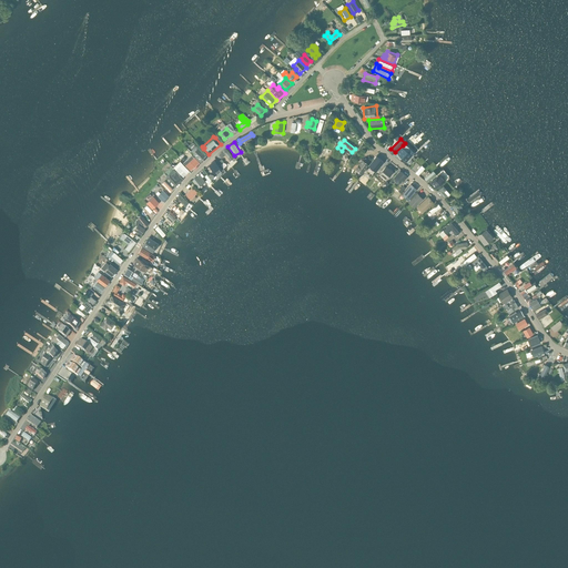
[(196,145),(191,151),(200,162),(206,155),(196,145)]
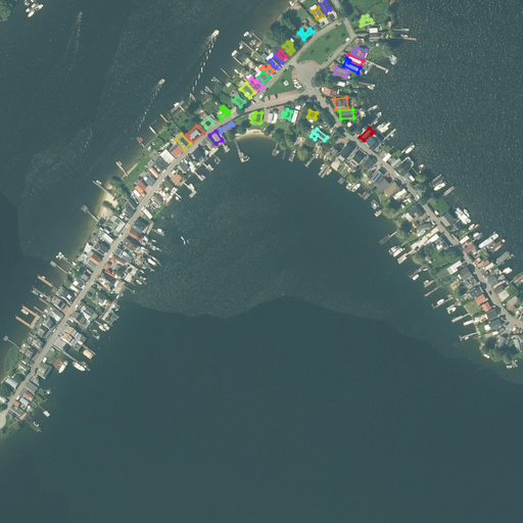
[(375,149),(380,143),(379,143),(382,140),(378,137),(376,140),(370,135),(365,140),(375,149)]
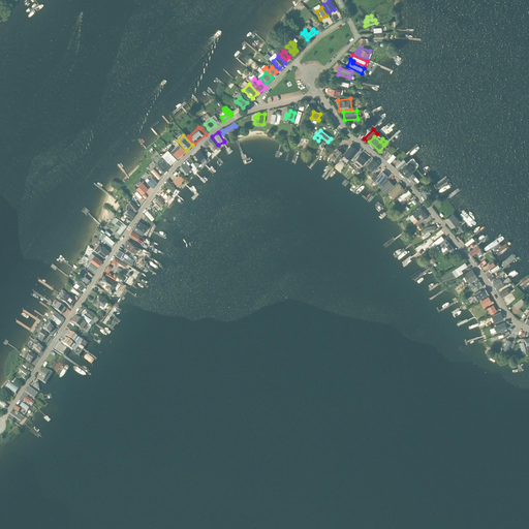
[(211,137),(205,144),(207,147),(210,145),(215,149),(218,147),(211,137)]
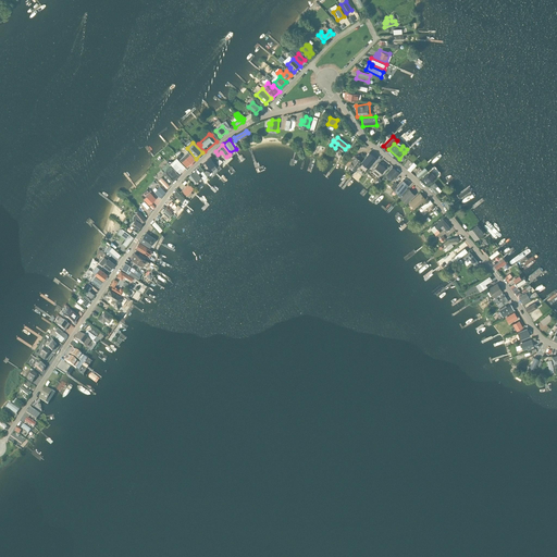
[(181,159),(187,168),(196,159),(190,153),(190,155),(188,151),(181,159)]
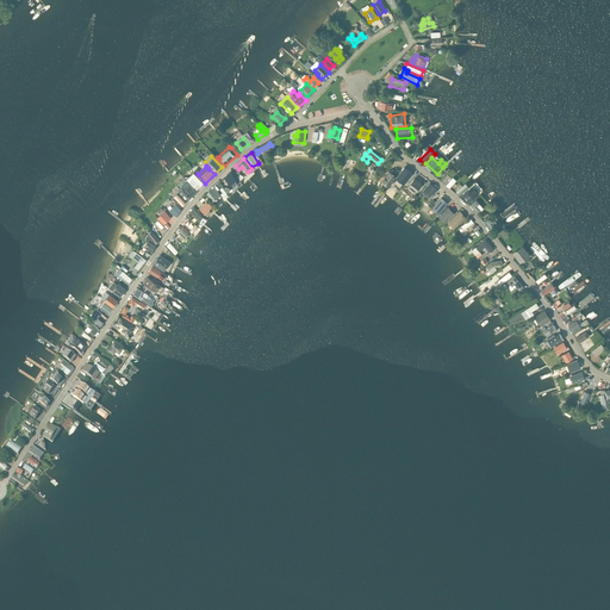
[(396,178),(404,185),(412,174),(404,167),(399,174),(396,178)]
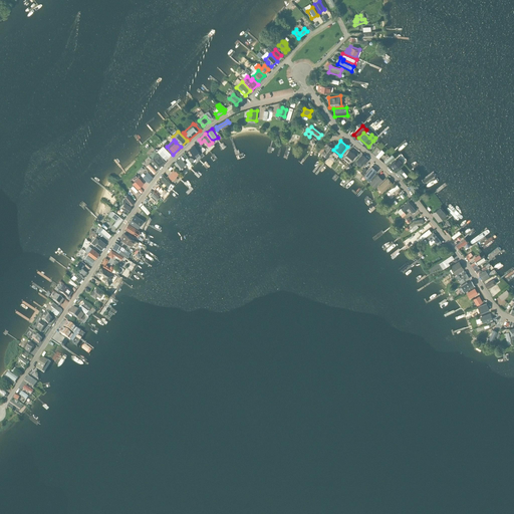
[(327,158),(333,150),(336,147),(330,142),(328,145),(327,144),(321,153),(327,158)]
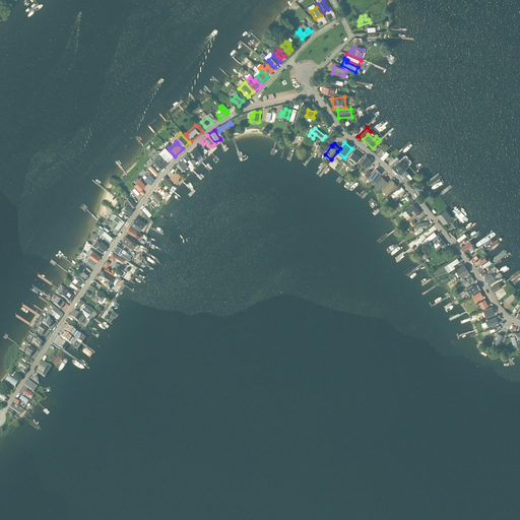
[(204,155),(196,146),(191,151),(198,159),(204,155)]
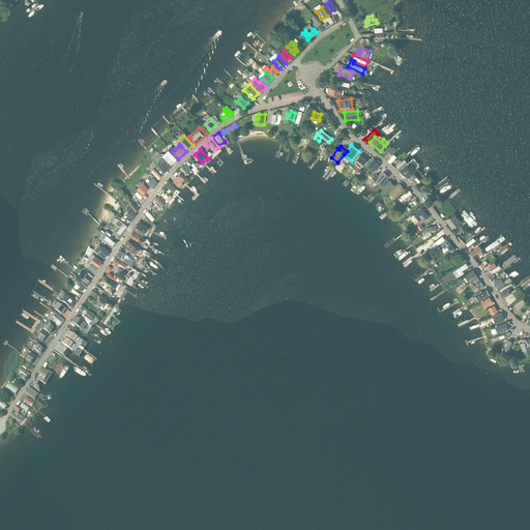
[(169,150),(163,155),(172,166),(177,159),(169,150)]
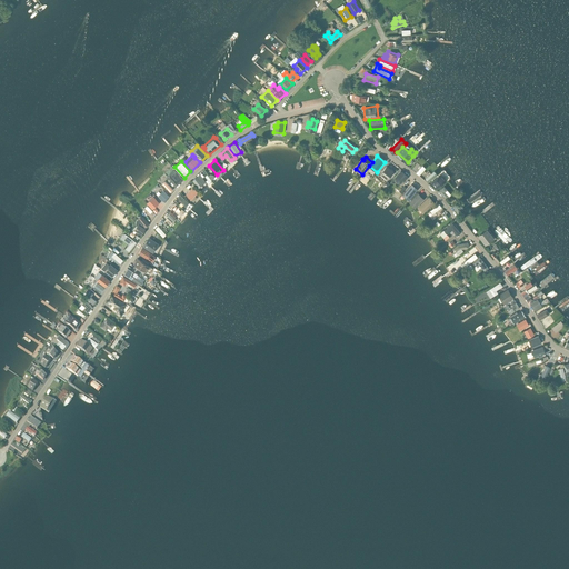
[(390,181),(396,173),(390,169),(383,177),(390,181)]
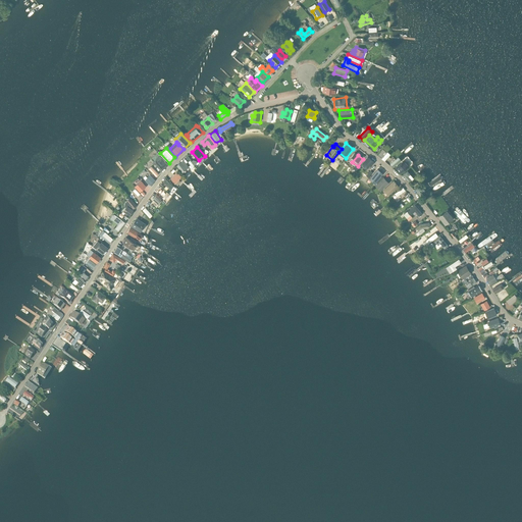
[(168,164),(166,162),(162,157),(158,161),(156,159),(153,161),(162,171),(168,164)]
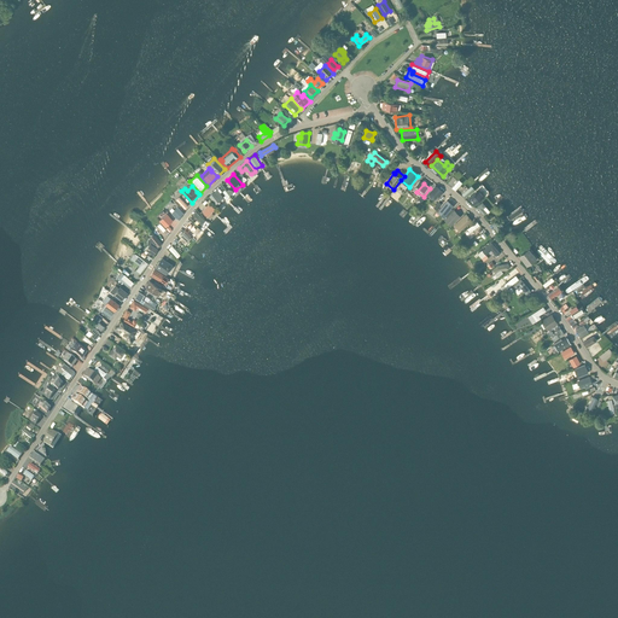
[(433,191),(431,193),(436,198),(439,196),(441,197),(443,193),(442,192),(443,191),(437,186),(437,187),(436,186),(432,190),(433,191)]
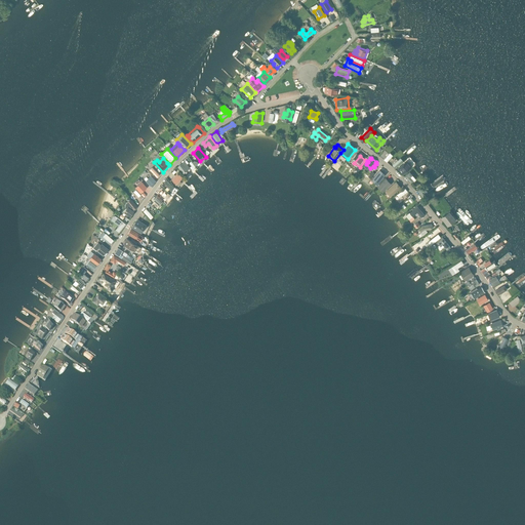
[(401,158),(393,165),(395,168),(404,161),(401,158)]
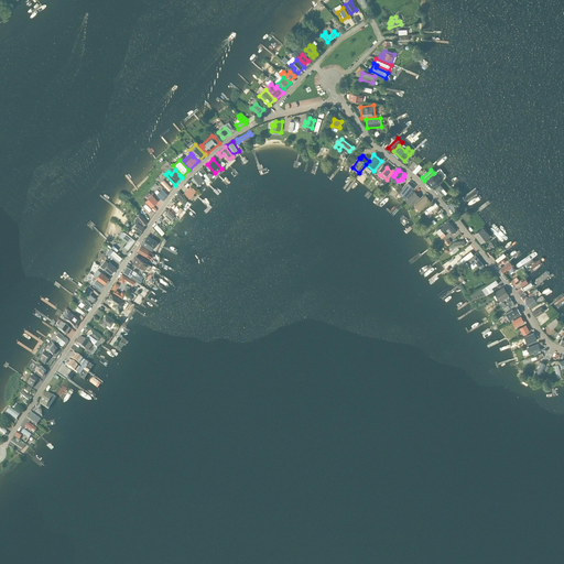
[(427,181),(433,186),(443,177),(437,171),(427,181)]
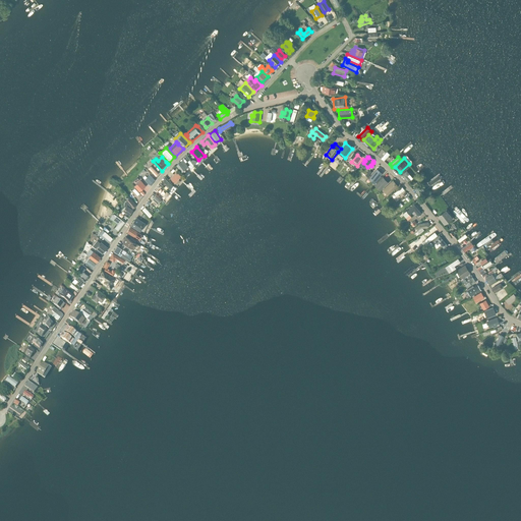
[(183,161),(177,166),(182,172),(185,169),(183,165),(185,163),(183,161)]
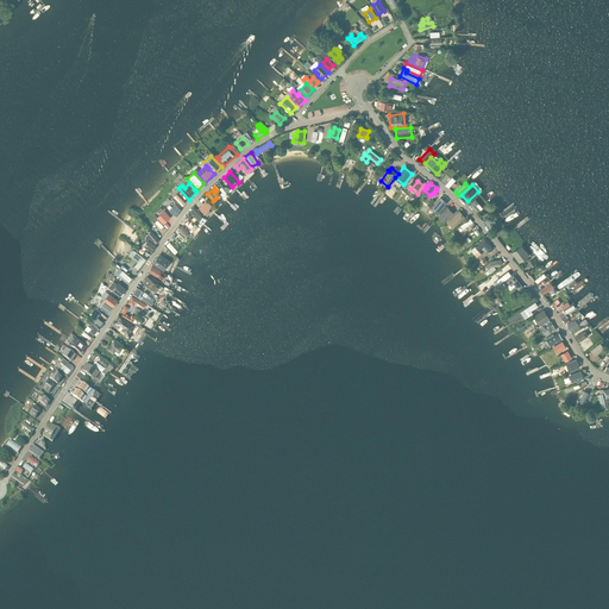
[(433,206),(438,209),(443,205),(444,205),(449,199),(443,194),(433,206)]
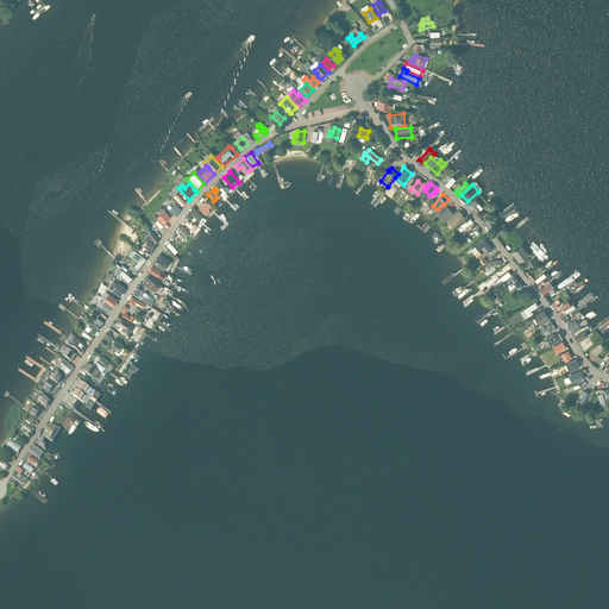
[(476,200),(470,205),(477,212),(479,209),(481,211),(483,208),(478,203),(476,200)]
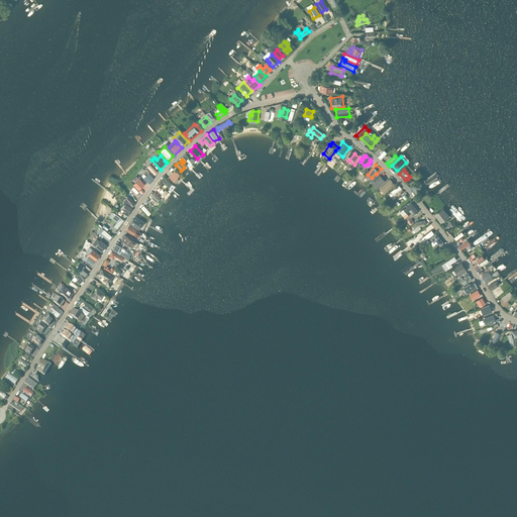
[(170,177),(174,181),(180,175),(175,171),(170,177)]
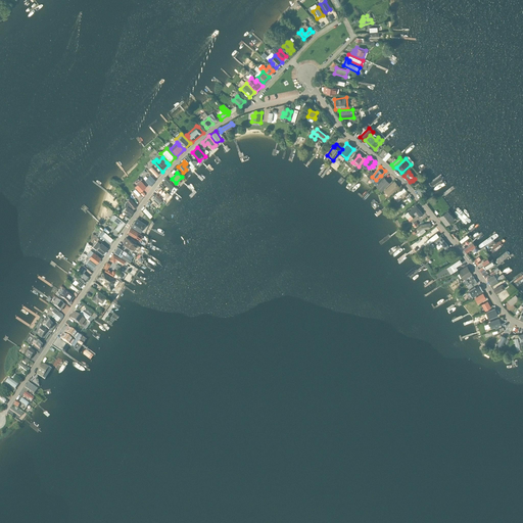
[(145,180),(150,186),(156,181),(150,175),(145,180)]
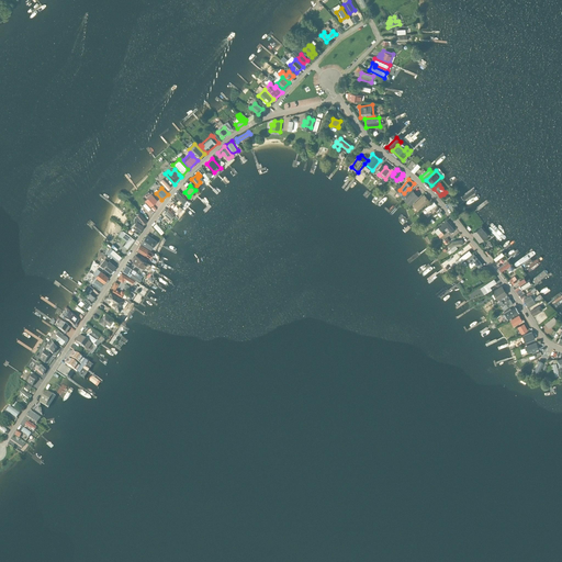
[(404,200),(409,205),(418,197),(413,191),(404,200)]
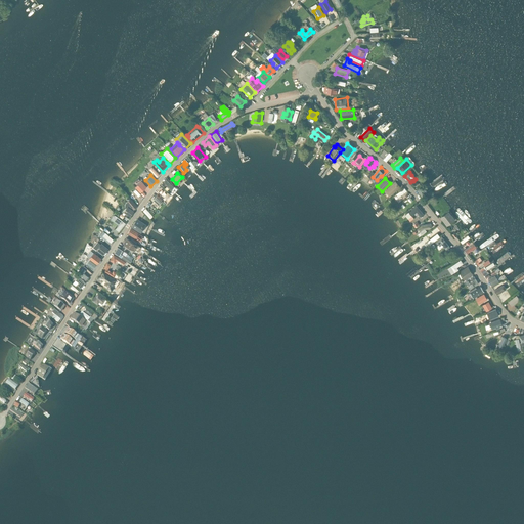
[(174,186),(166,179),(164,182),(172,189),(174,186)]
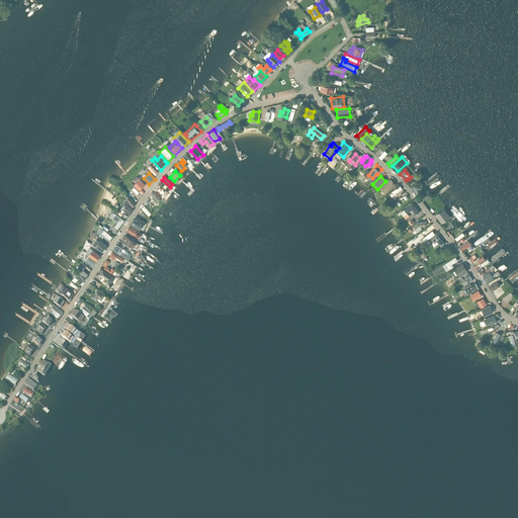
[(140,189),(145,185),(140,179),(135,184),(140,189)]
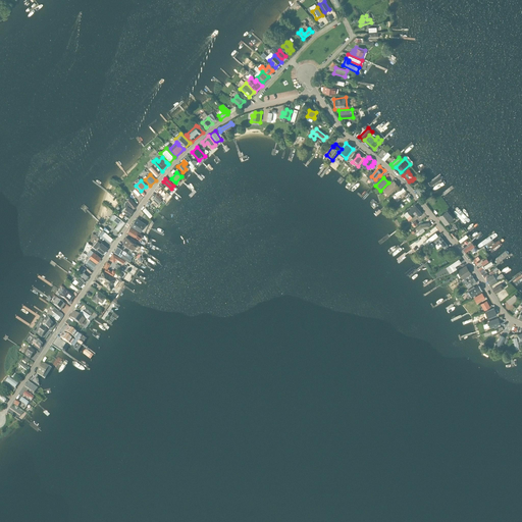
[(387,196),(399,187),(394,181),(382,191),(387,196)]
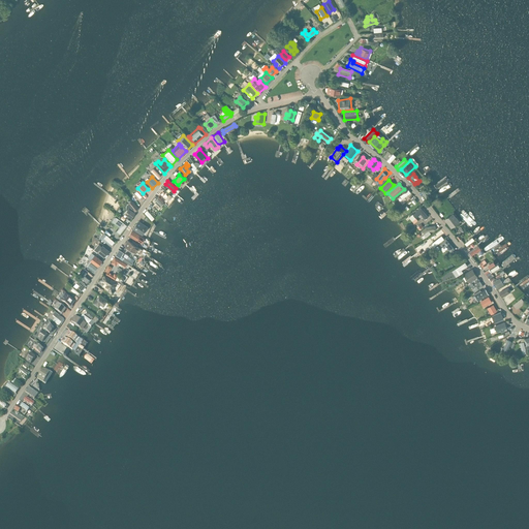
[(408,190),(400,196),(402,199),(410,193),(408,190)]
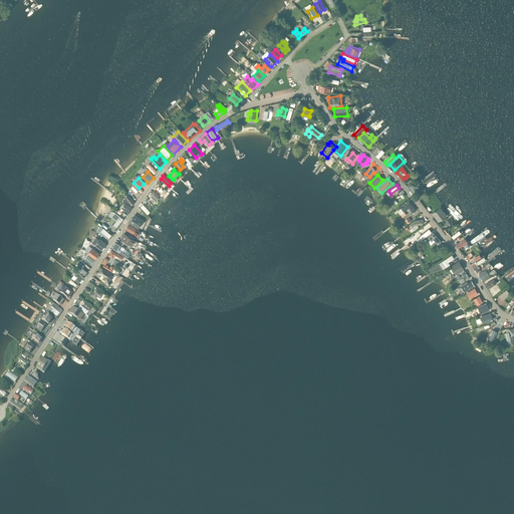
[(159,186),(154,191),(159,196),(164,191),(159,186)]
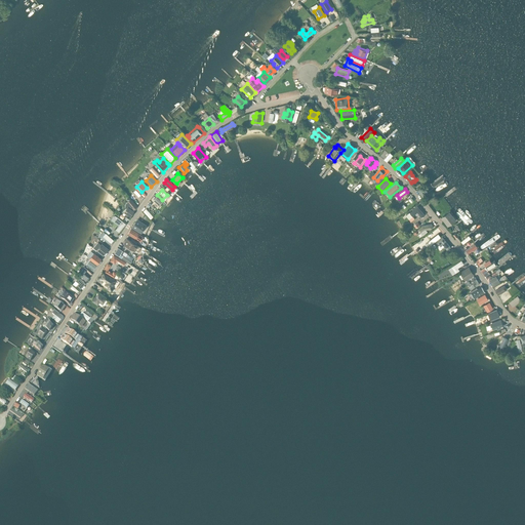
[(131,199),(128,201),(134,209),(137,206),(131,199)]
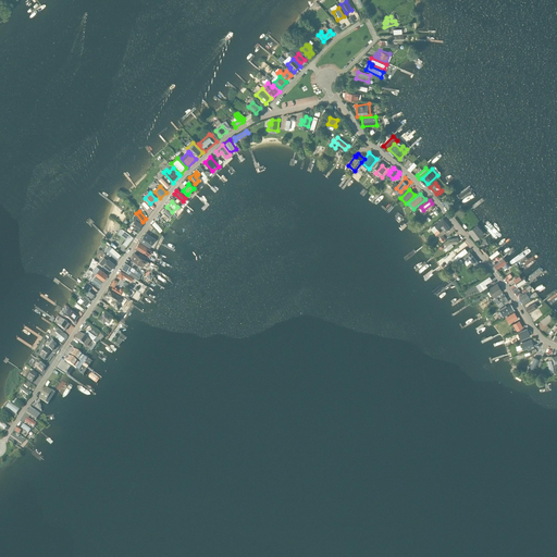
[(443,225),(447,231),(450,229),(443,219),(435,225),(437,230),(443,225)]
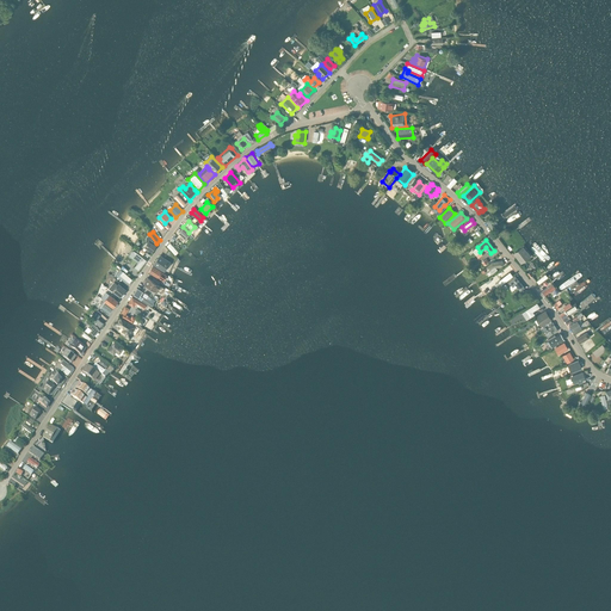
[(144,247),(153,252),(156,246),(149,241),(144,247)]
